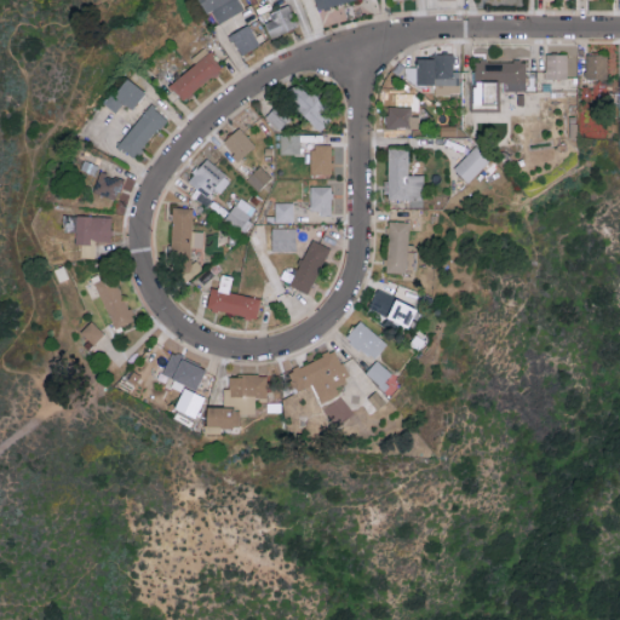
[(246,7),(241,0),(197,0),(207,15),(212,11),(219,23),(246,7)]
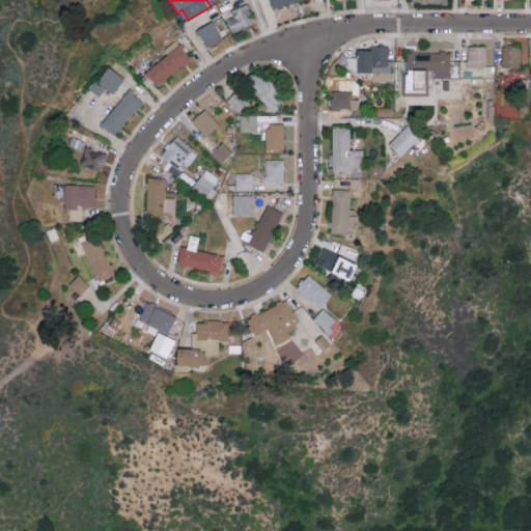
[(270,0),(273,9),(301,0),(270,0)]
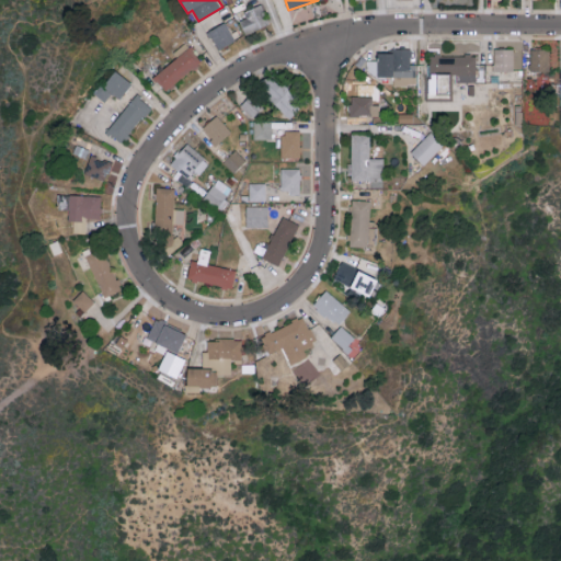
[(238,16),(245,34),(270,24),(262,6),(238,16)]
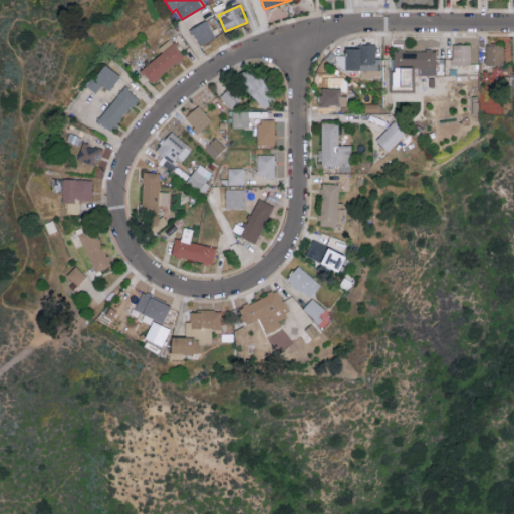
[(190,28),(200,45),(215,36),(205,20),(190,28)]
